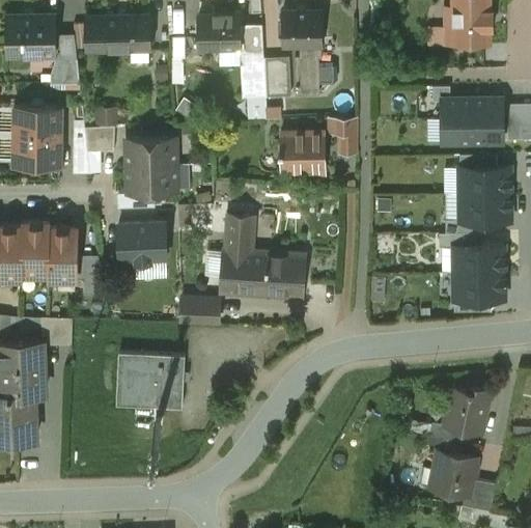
[(453,0),(453,7),(445,7),(446,28),(454,28),(454,44),(453,46),(455,46),(456,46),(487,46),(490,46),(490,44),(488,0),(453,0)]
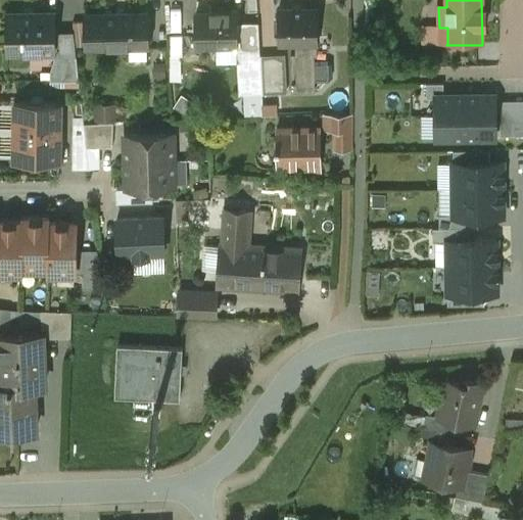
[(317,10),(278,11),(279,45),(294,45),(317,44),(317,10)]
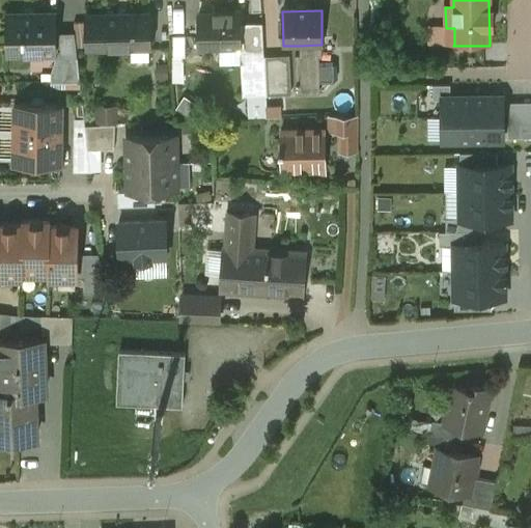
[(240,48),(239,12),(213,12),(212,15),(200,15),(199,15),(199,49),(200,49),(240,48)]
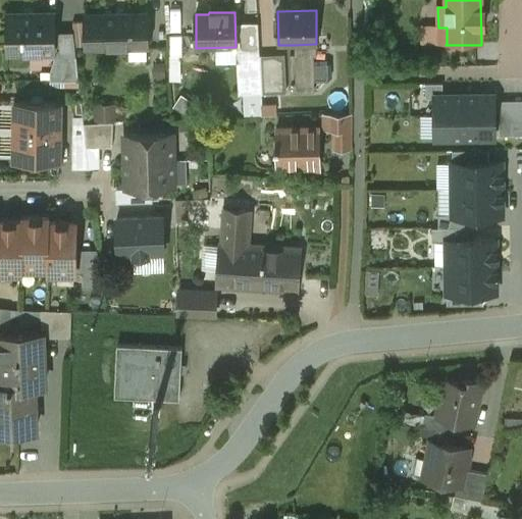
[(133,16),(133,14),(129,14),(129,16),(107,16),(107,15),(106,15),(106,16),(107,48),(107,49),(108,49),(108,48),(127,47),(127,44),(145,43),(145,48),(148,48),(146,13),(143,13),(144,16),(133,16)]
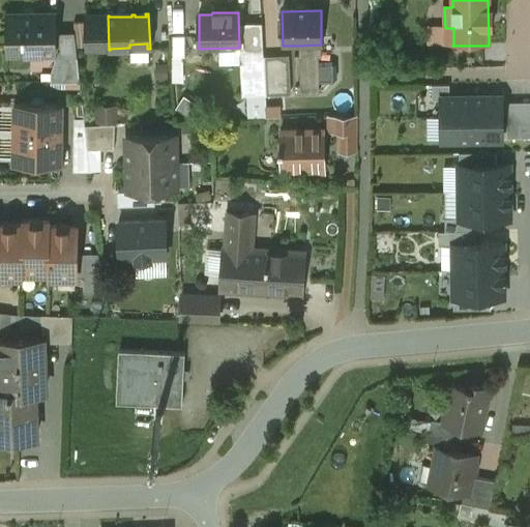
[(55,16),(7,16),(6,56),(54,57),(55,16)]
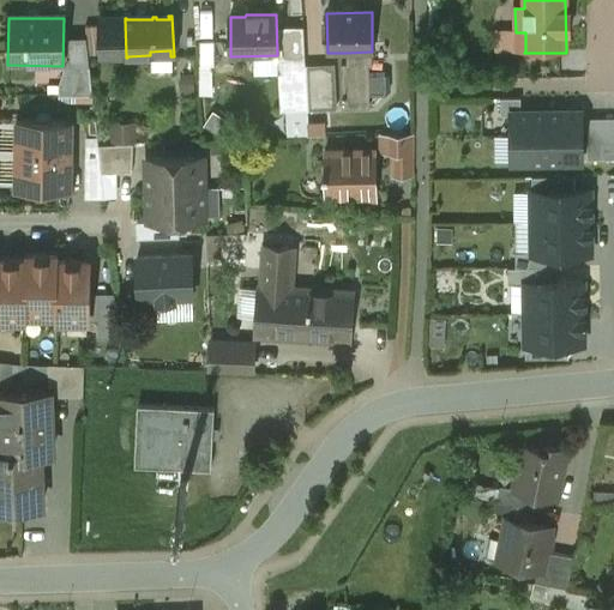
[(126,56),(125,19),(100,19),(100,18),(98,19),(102,59),(104,59),(103,58),(126,56)]
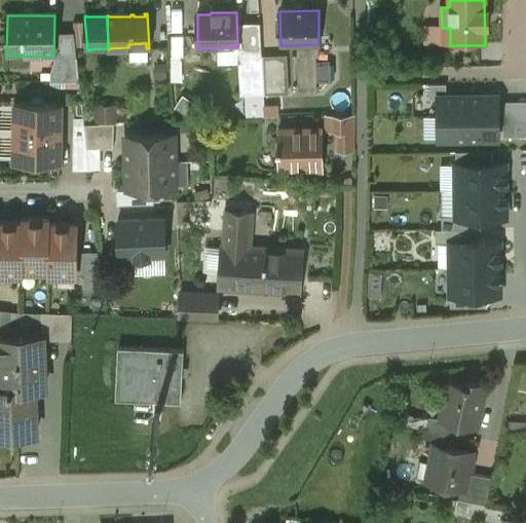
[(260,26),(241,26),(242,54),(261,53),(260,26)]
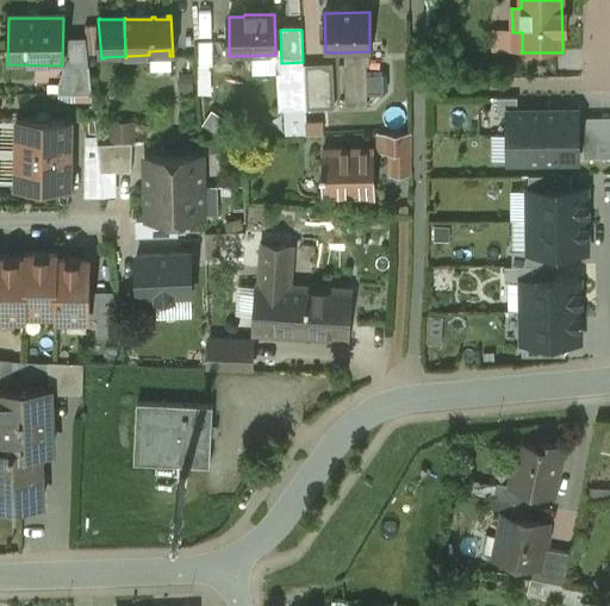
[(369,67),(369,51),(343,52),(343,64),(338,64),(340,108),(367,108),(367,97),(366,73),(366,67),(369,67)]
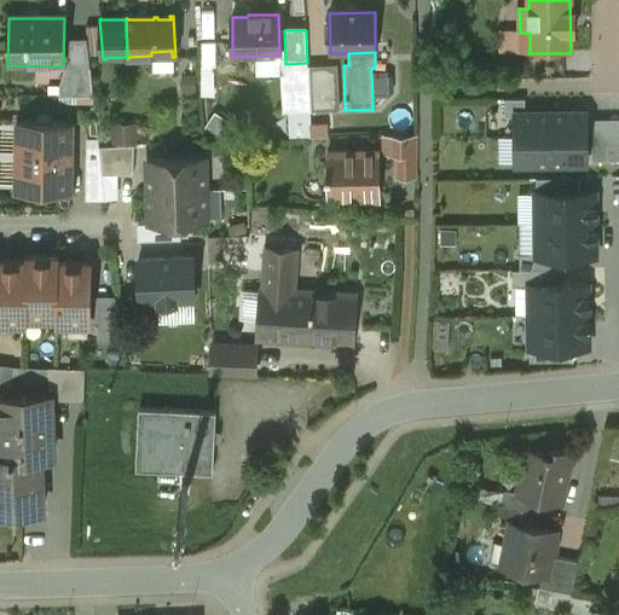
[(307,63),(285,64),(288,111),(310,110),(307,67),(307,63)]
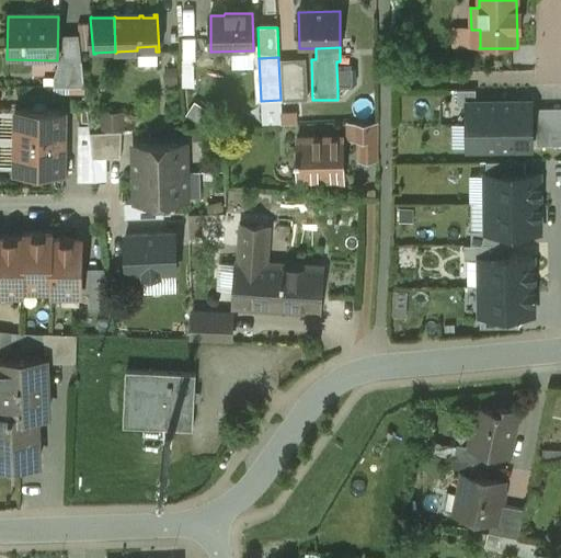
[(298,60),(278,60),(281,100),(281,102),(300,101),(298,60)]
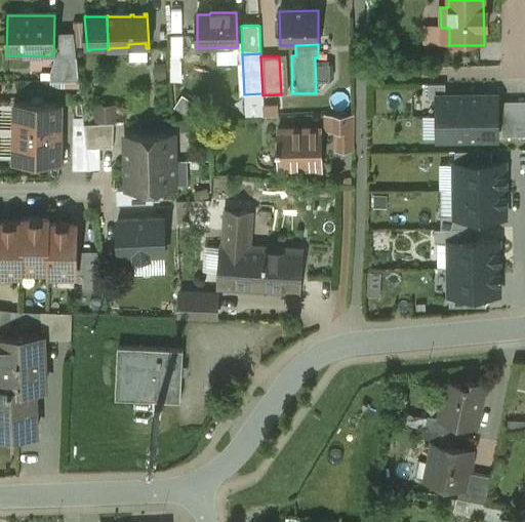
[(76,57),(61,57),(61,82),(78,83),(76,57)]
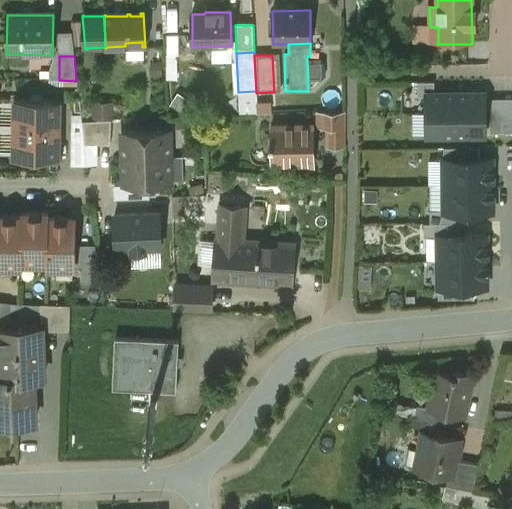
[(324,63),(321,60),(307,61),(308,81),(321,81),(324,77),(324,63)]
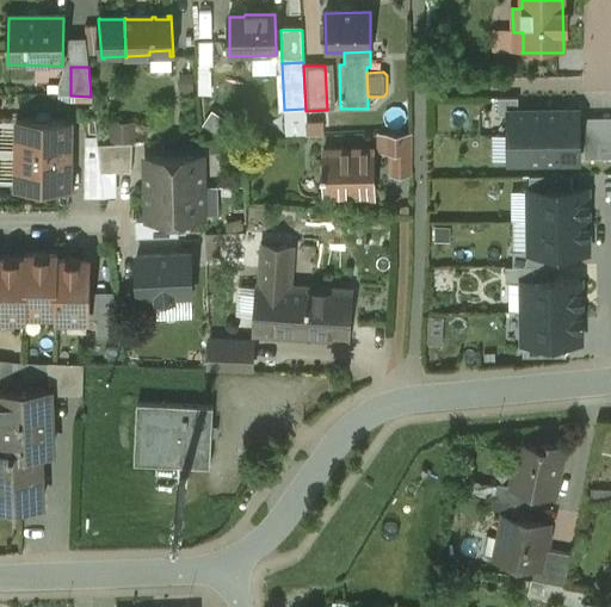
[(205,125),(226,137),(235,123),(215,110),(205,125)]
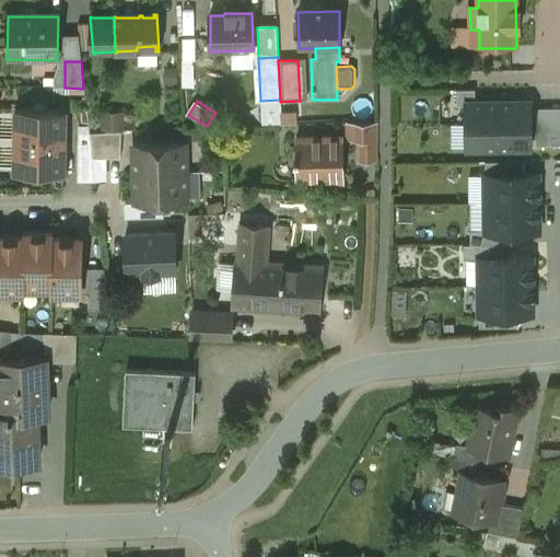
[(531,102),(469,103),(469,151),(531,151),(531,114),(531,102)]
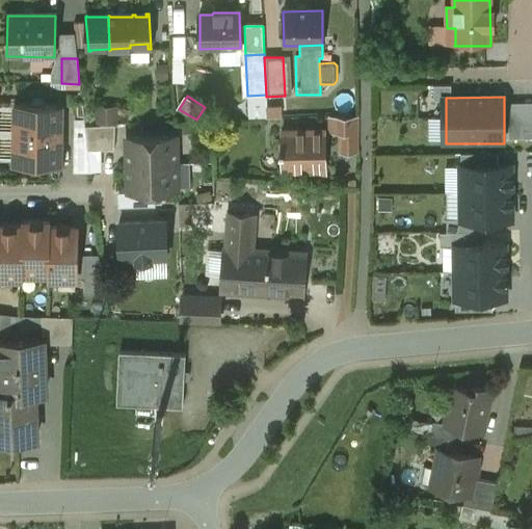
[(61,106),(44,106),(44,102),(42,100),(34,100),(31,102),(31,105),(16,105),(15,134),(60,135),(61,106)]
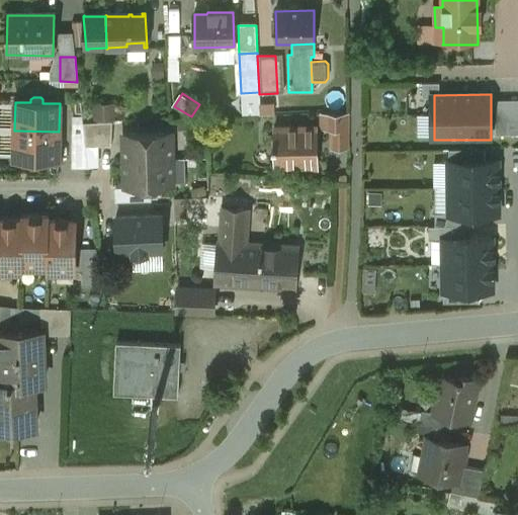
[(517,104),(491,105),(491,140),(492,144),(517,143),(517,104)]
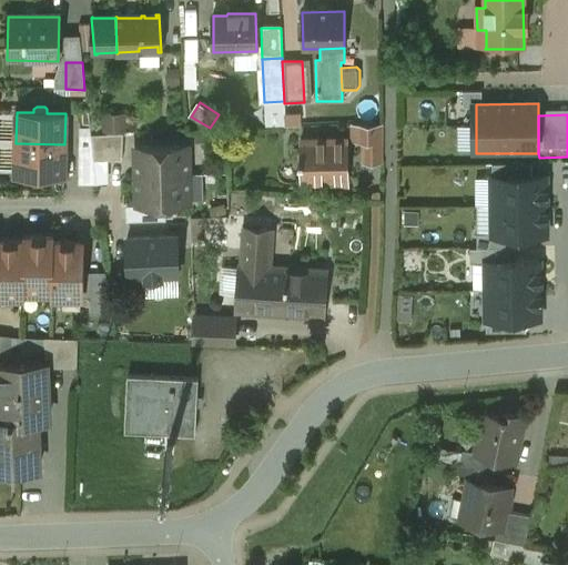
[(379,127),(353,127),(353,129),(353,138),(353,140),(355,140),(379,140),(379,129),(379,128),(379,127)]
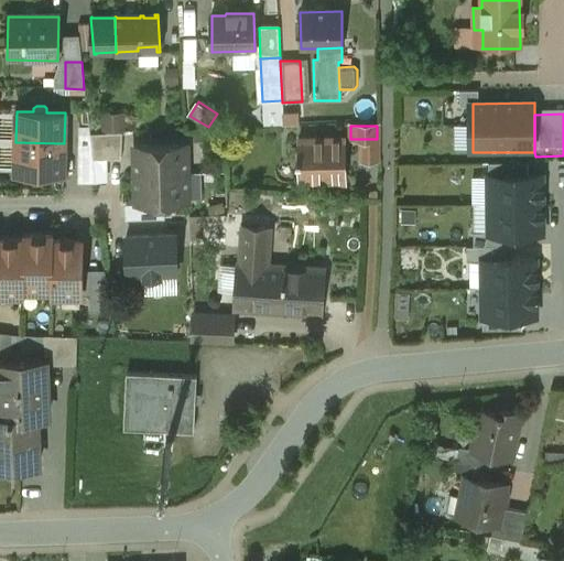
[(89,132),(78,132),(78,158),(93,158),(89,132)]
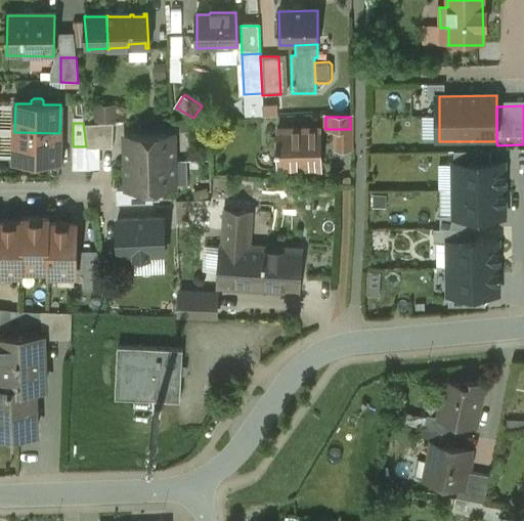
[(114,124),(99,125),(99,149),(113,149),(114,124)]
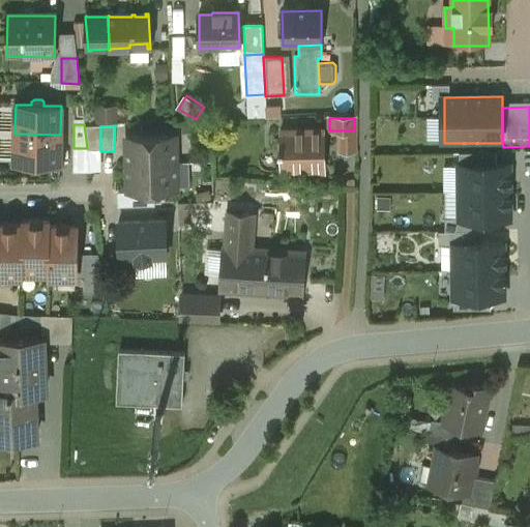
[(100,126),(85,127),(87,148),(87,152),(100,151),(100,126)]
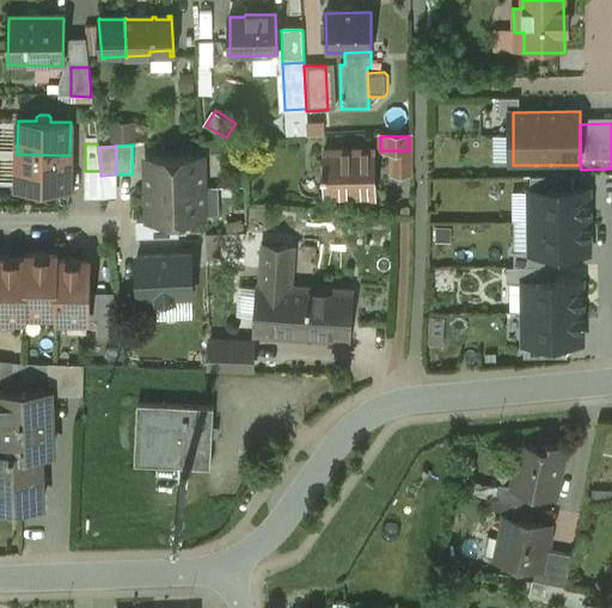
[(374,153),(323,154),(323,172),(322,173),(322,178),(324,178),(324,197),(348,196),(348,200),(374,198),(374,153)]
